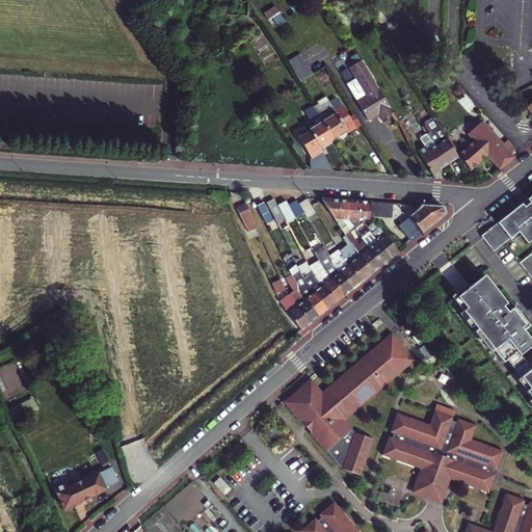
[(328,57),(321,43),(300,54),(309,69),(328,57)]
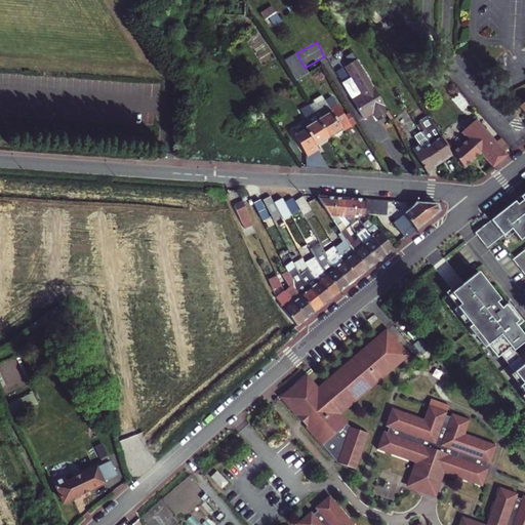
[(294,80),(307,74),(295,52),(283,58),(294,80)]
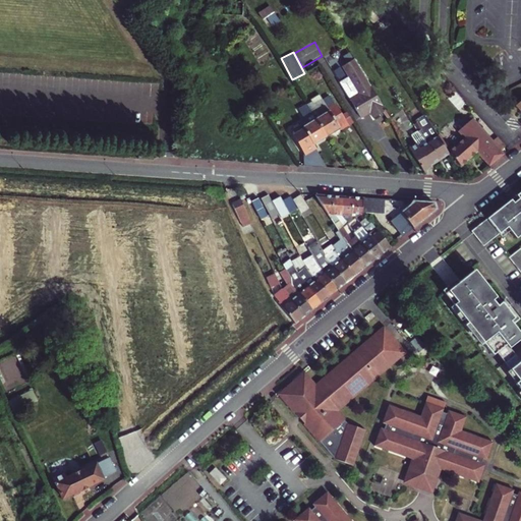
[(378,118),(390,111),(358,59),(346,66),(352,76),(343,82),(352,99),(364,118),(370,115),(368,112),(372,109),(374,112),(378,118)]
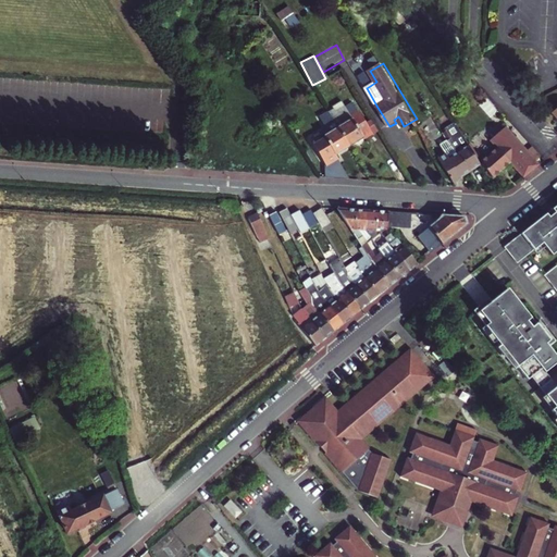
[(364,136),(373,131),(355,101),(332,115),(353,149),(368,139),(364,136)]
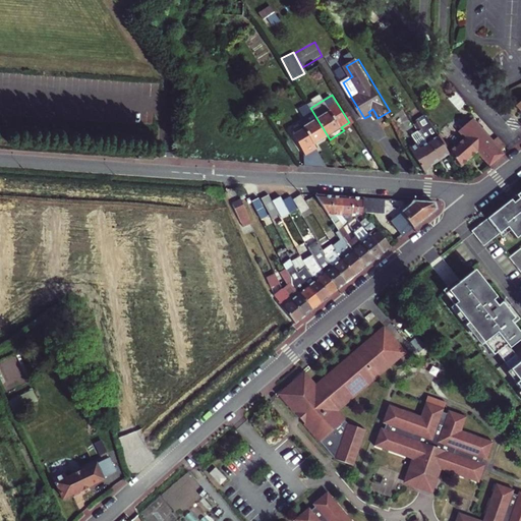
[(330,139),(310,108),(302,113),(310,127),(304,130),(305,132),(293,140),(303,157),(310,158),(319,153),(315,148),(330,139)]
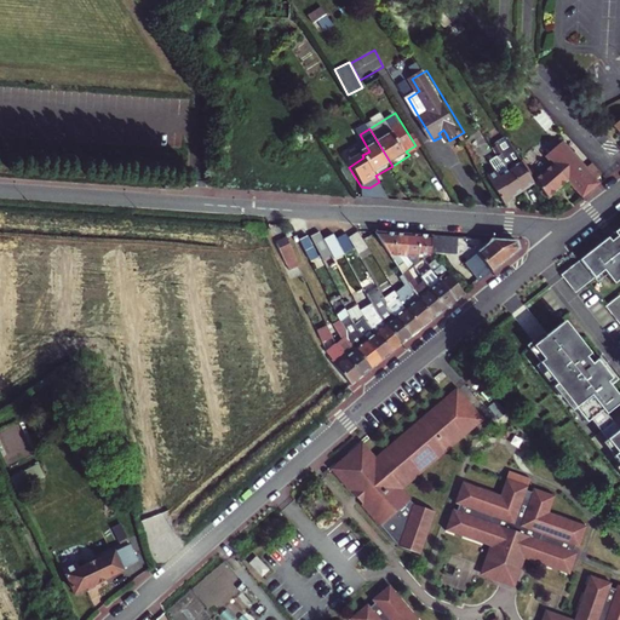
[(500,150),(503,149),(506,147),(501,139),(495,143),(497,144),(500,150)]
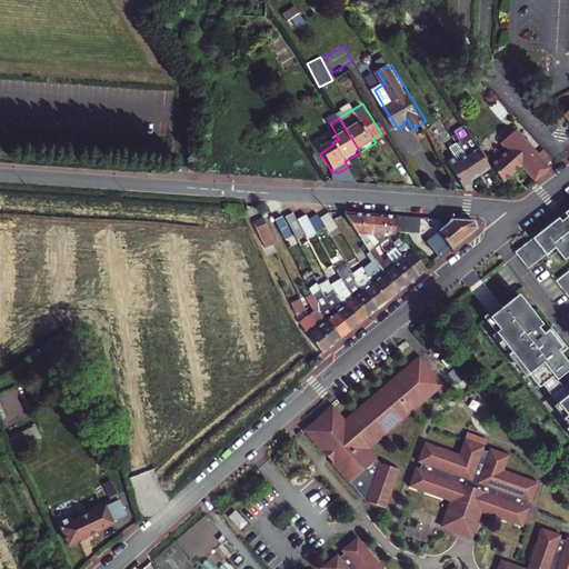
[(453,152),(463,146),(466,145),(461,137),(459,138),(456,132),(446,139),(453,152)]
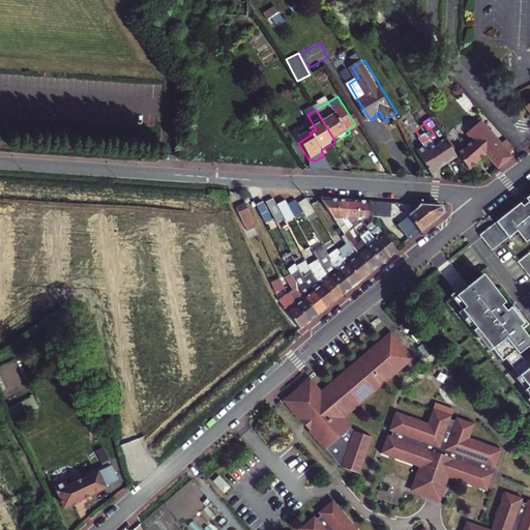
[(490,158),(502,173),(518,160),(486,124),(471,137),(477,144),(462,157),(474,172),(490,158)]
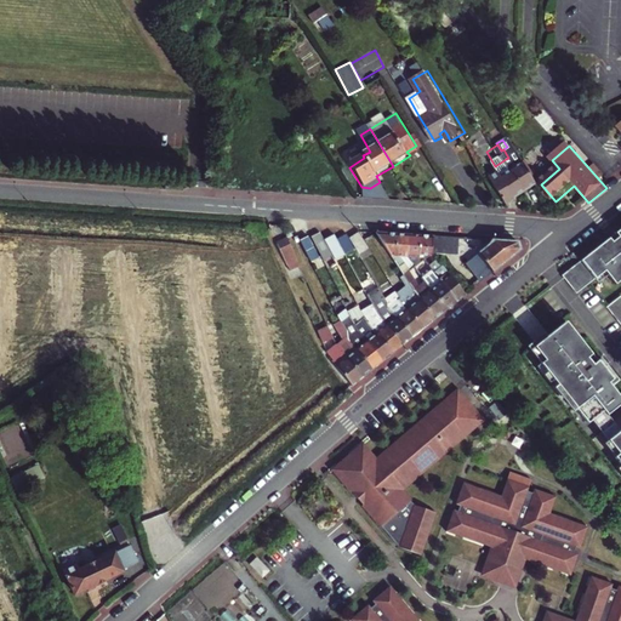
[(513,171),(528,194),(540,186),(528,166),(522,170),(507,147),(503,149),(508,158),(506,159),(513,171)]
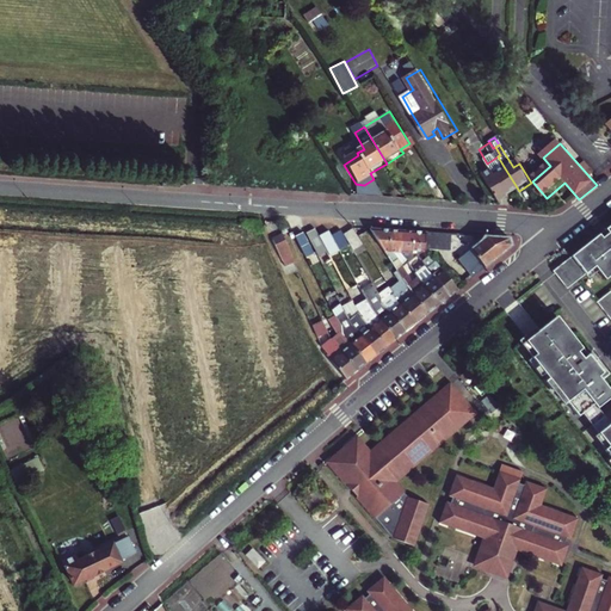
[(501,202),(519,191),(505,168),(494,174),(497,178),(489,183),(501,202)]
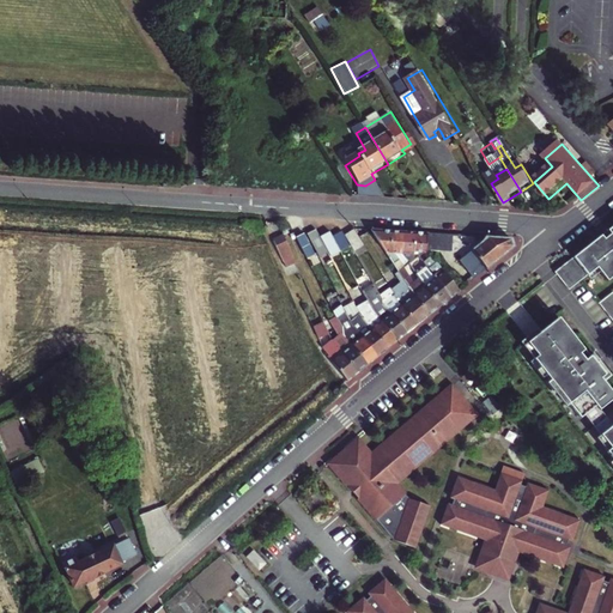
[(308,236),(316,252),(325,248),(321,241),(316,231),(308,236)]
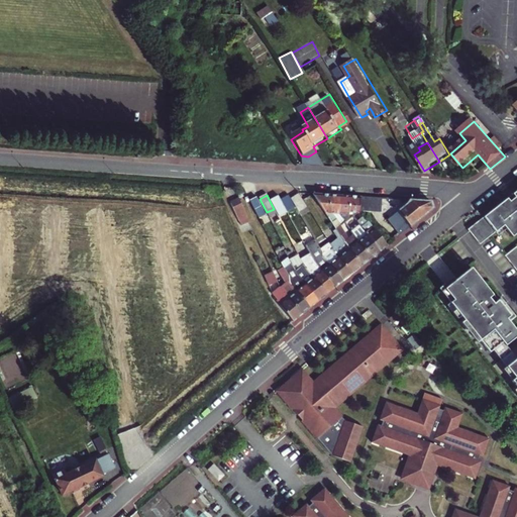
[(290,199),(295,208),(297,212),(306,207),(298,195),(290,199)]
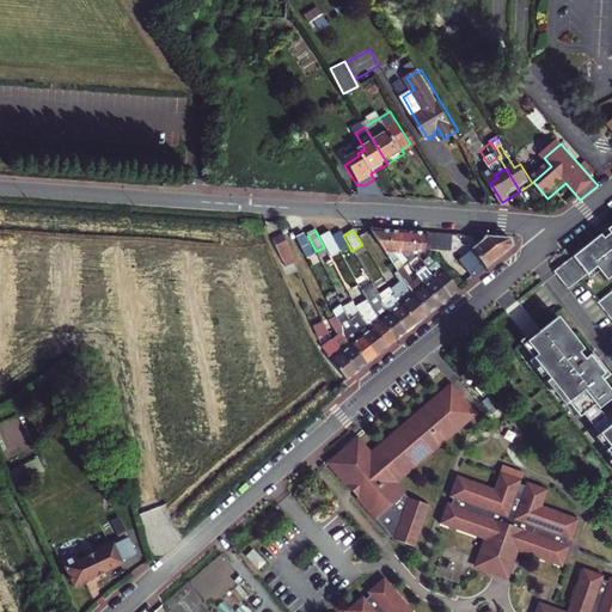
[(386,254),(390,254),(391,232),(371,231),(386,254)]
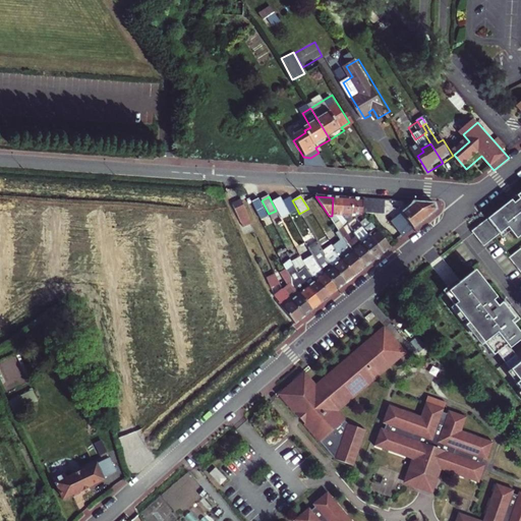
[(520,196),(513,203),(511,199),(471,232),(482,245),(507,227),(516,238),(520,234),(520,196)]
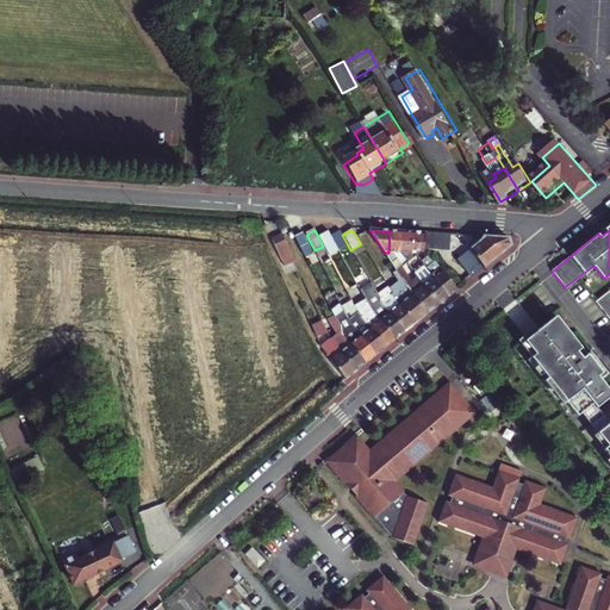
[(281,257),(292,254),(281,231),(271,236),(281,257)]
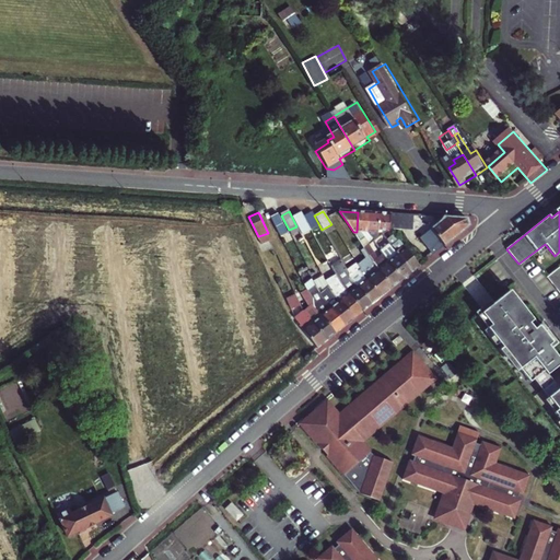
[(357,232),(368,232),(369,212),(358,212),(357,232)]
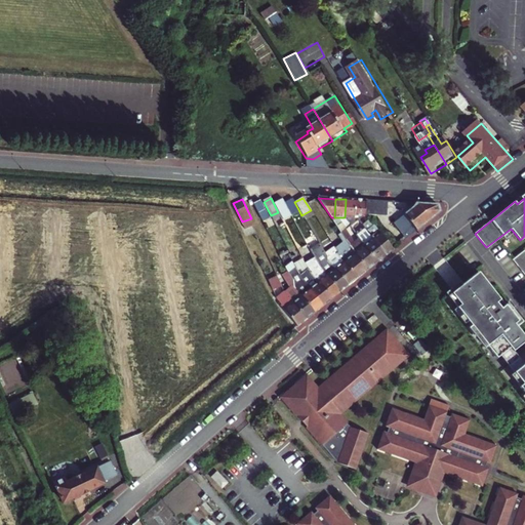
[(345,217),(356,218),(357,200),(346,199),(345,217)]
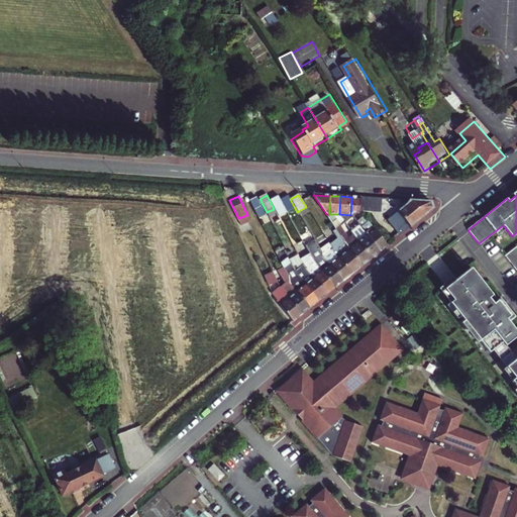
[(289,212),(295,208),(290,199),(289,197),(282,200),(289,212)]
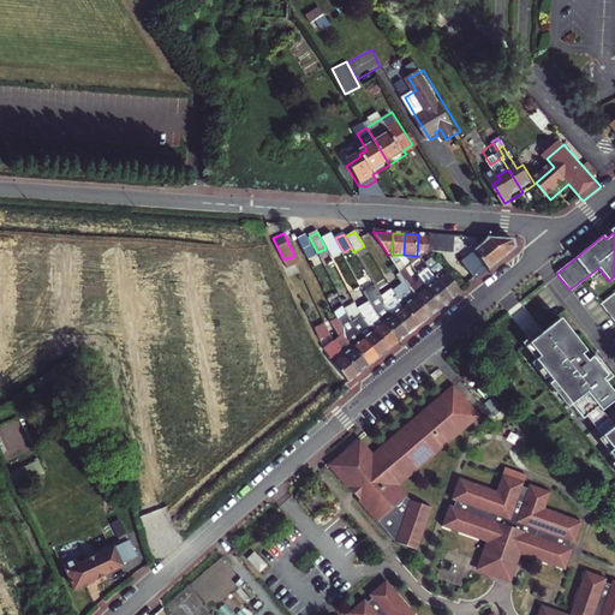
[(429,252),(429,251),(429,234),(418,234),(417,256),(423,257),(429,252)]
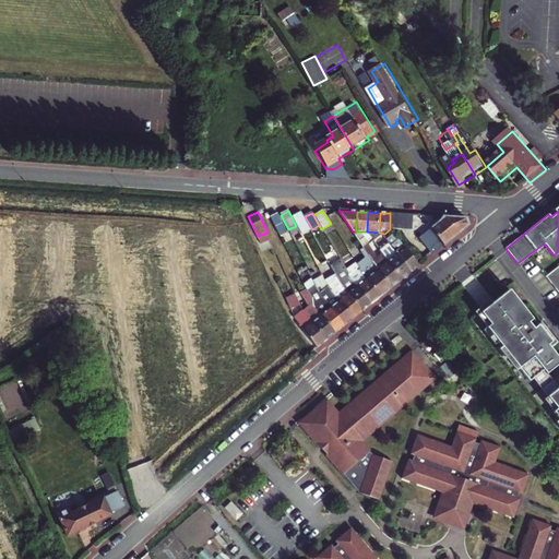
[(390,213),(390,228),(421,229),(420,237),(433,254),(468,226),(465,217),(443,216),(431,228),(427,223),(427,215),(390,213)]
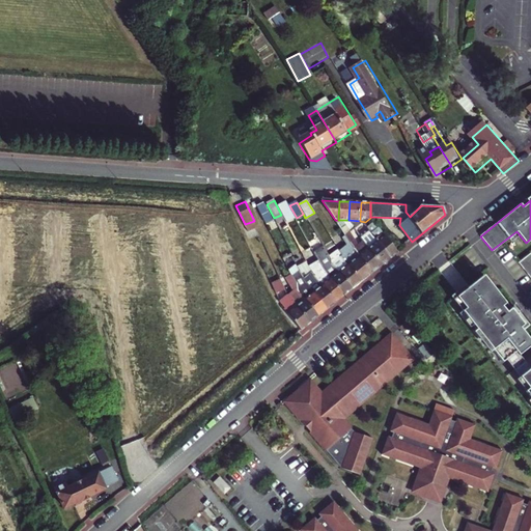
[(278,208),(281,215),(285,223),(295,218),(286,204),(278,208)]
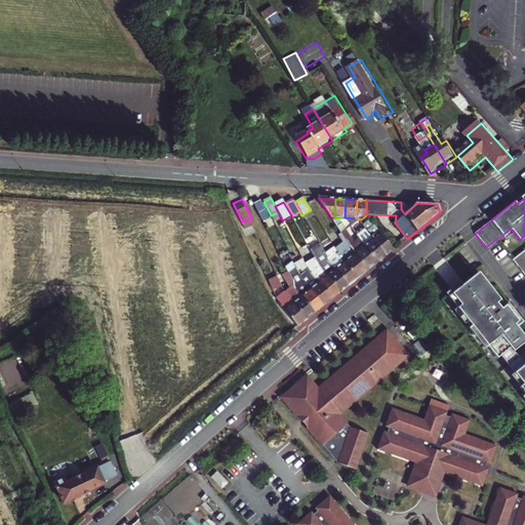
[(405,214),(416,203),(401,202),(401,209),(405,214)]
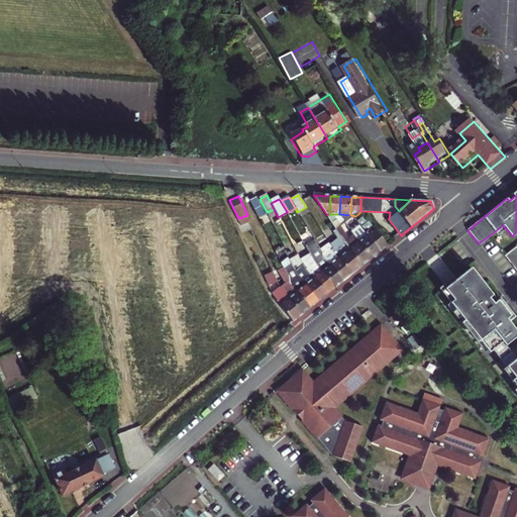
[(336,226),(338,224),(329,214),(326,214),(336,230),(338,228),(336,226)]
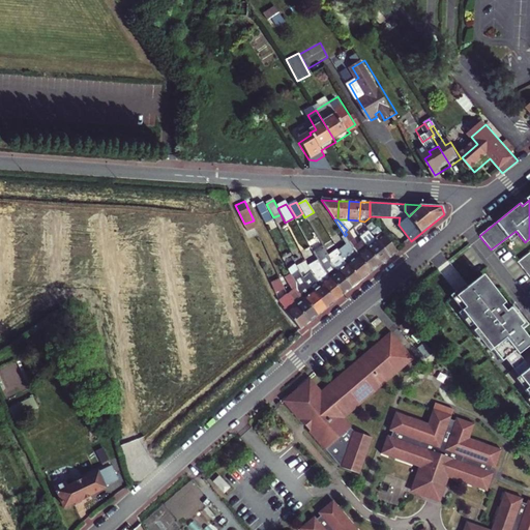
[(337,219),(347,230),(349,229),(351,231),(353,230),(354,229),(352,226),(348,219),(337,219)]
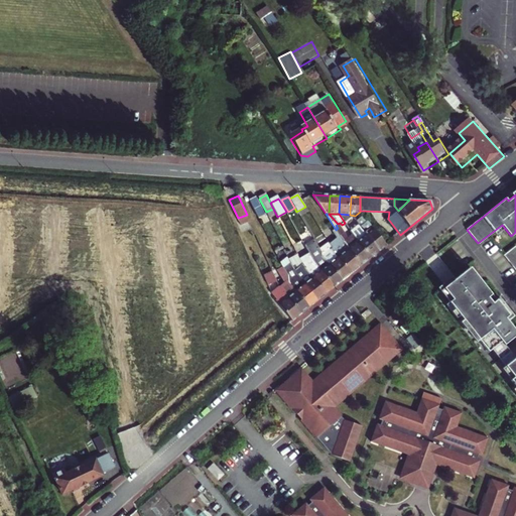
[(352,233),(360,227),(353,217),(349,220),(347,221),(347,222),(349,224),(346,226),(352,233)]
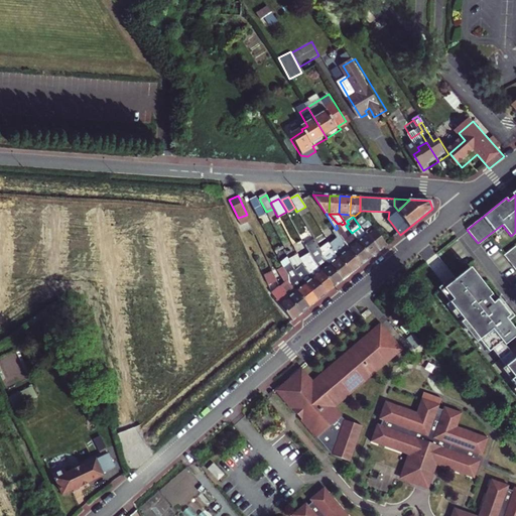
[(360,227),(380,251),(387,245),(367,221),(360,227)]
